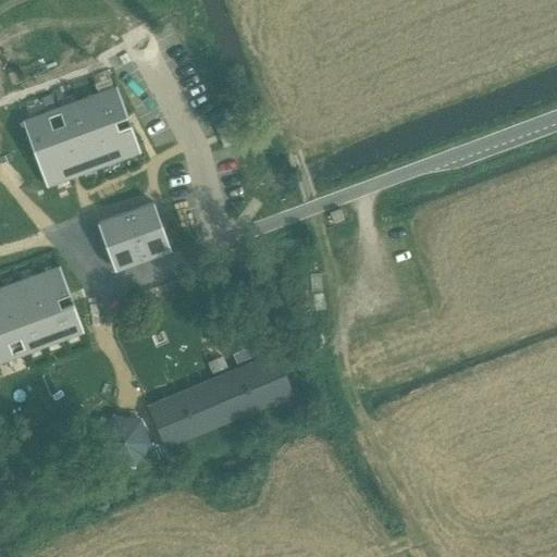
[(24,121),(22,121),(47,187),(48,186),(71,176),(70,172),(77,169),(78,173),(99,168),(139,152),(140,152),(116,86),(114,87),(115,87),(113,88),(110,79),(95,86),(98,94),(24,121)]
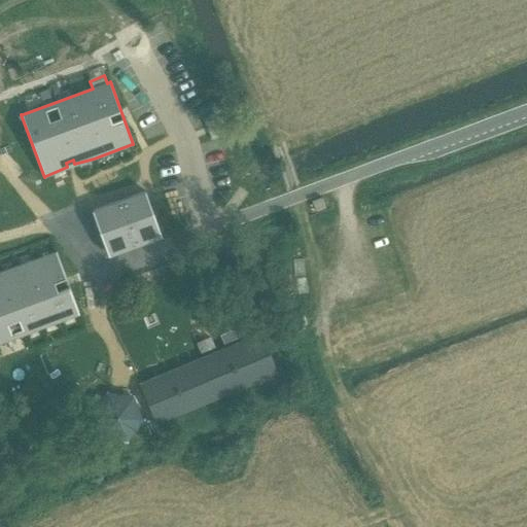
[(145,191),(92,211),(102,239),(108,256),(131,247),(146,242),(145,242),(151,239),(152,240),(162,237),(145,191)]
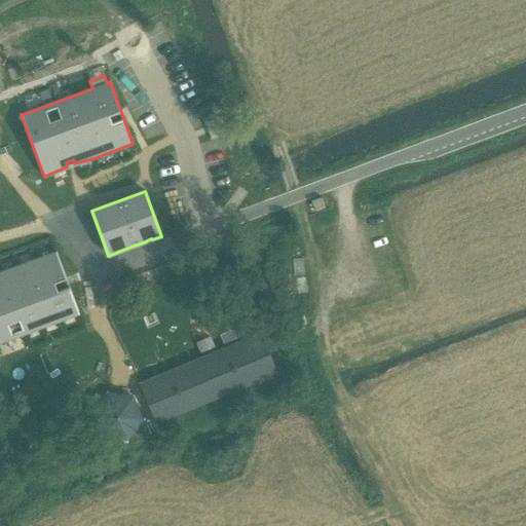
[(0,341),(77,313),(78,314),(79,313),(55,252),(14,267),(0,273),(0,276),(1,277),(0,277),(0,341)]
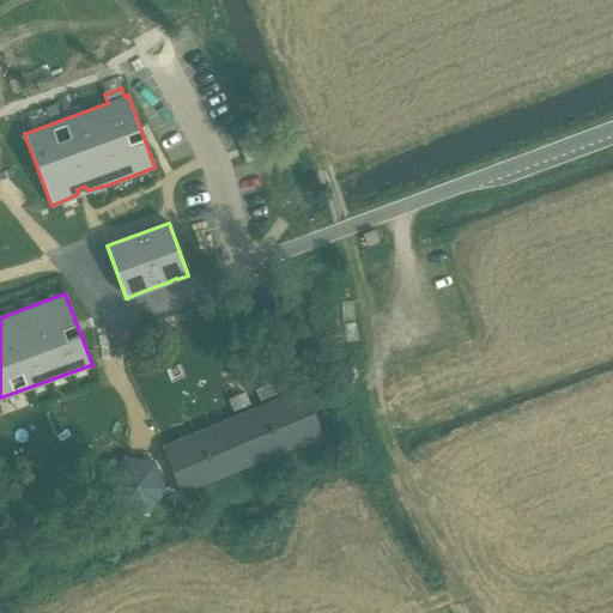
[(280,380),(256,390),(261,400),(284,389),(280,380)]
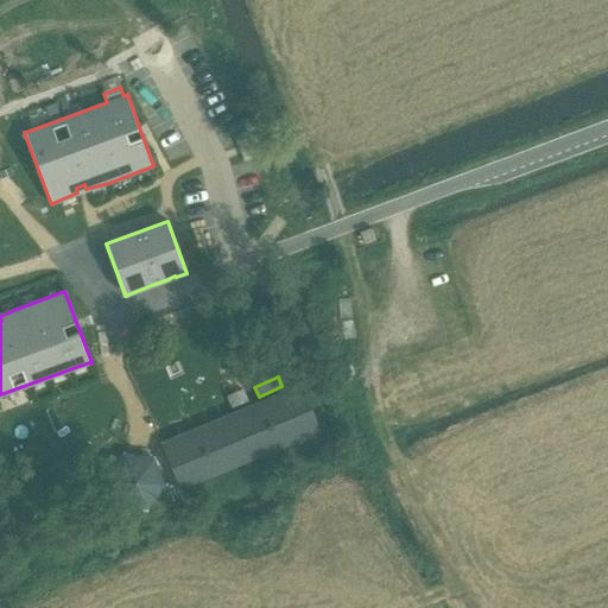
[(301,385),(160,443),(179,489),(320,430),(301,385)]
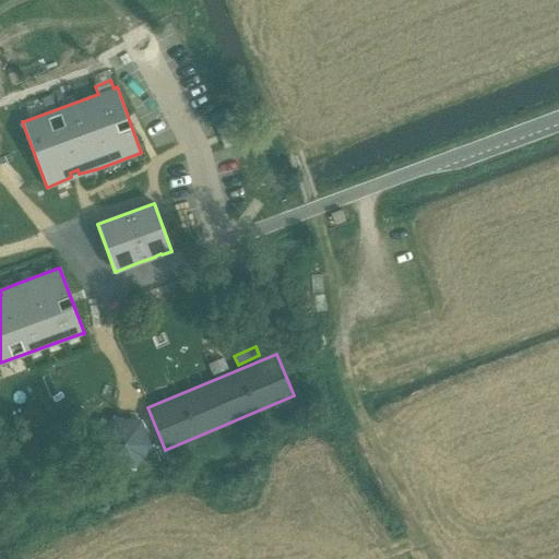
[(205,364),(190,370),(194,382),(211,376),(205,364)]
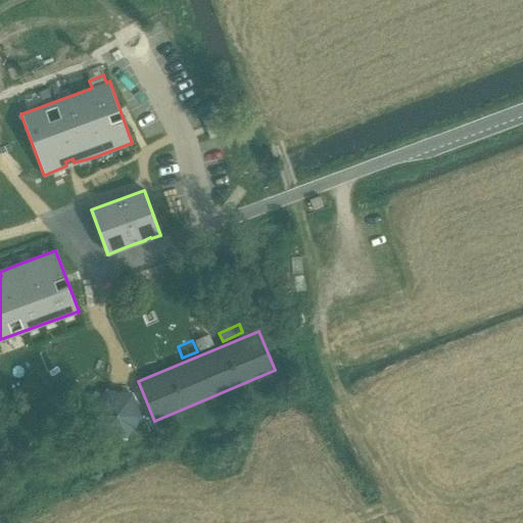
[(107,391),(93,410),(101,432),(126,436),(141,417),(132,394),(107,391)]
